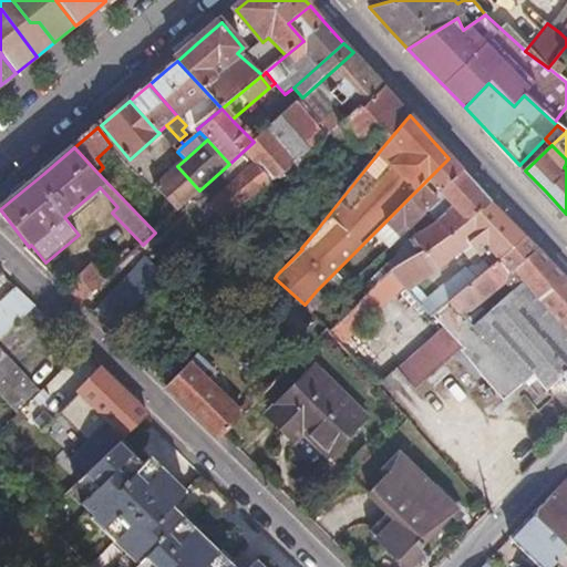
[(422,206),(462,174),(449,158),(385,222),(401,237),(408,230),(426,212),(422,206)]
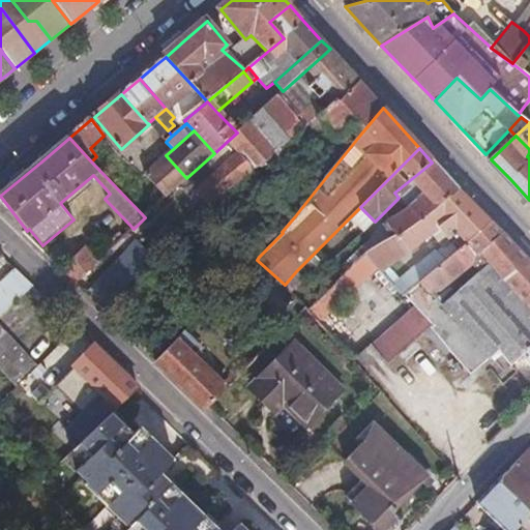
[(167,197),(186,178),(166,155),(146,174),(167,197)]
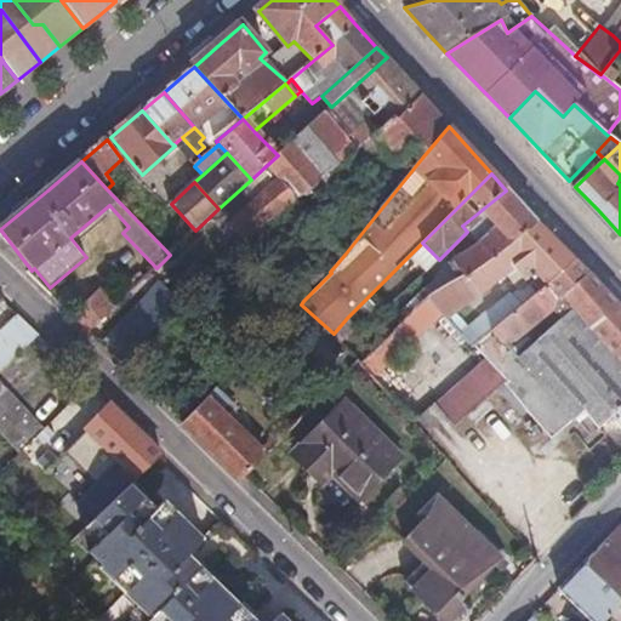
[(437,284),(442,289),(516,241),(537,223),(525,211),(506,191),(462,226),(467,232),(477,244),(454,260),(455,261),(437,284)]
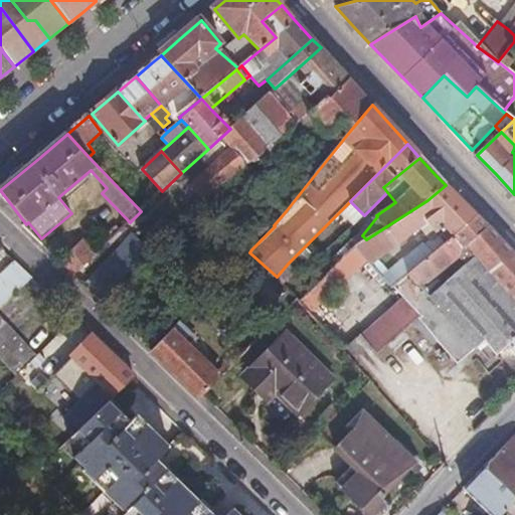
[(355,246),(368,262),(426,220),(436,232),(443,227),(441,223),(465,205),(457,197),(446,185),(427,200),(366,239),(355,246)]
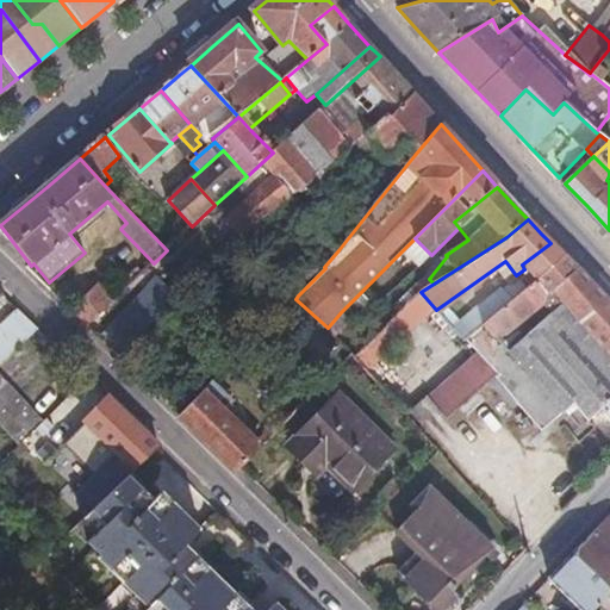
[(439,248),(446,255),(468,240),(459,228),(439,248)]
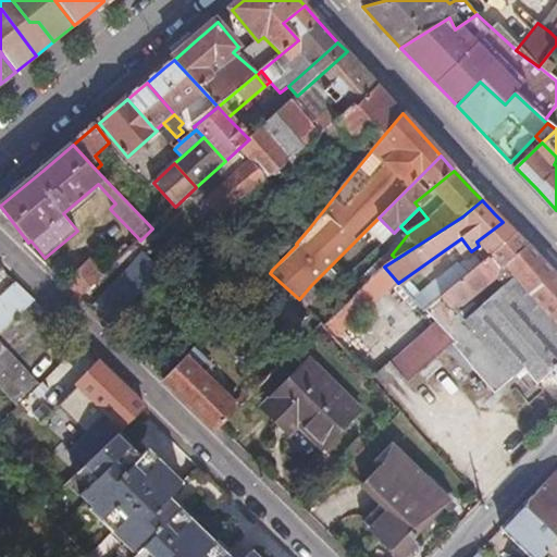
[(382,244),(394,233),(379,218),(368,229),(382,244)]
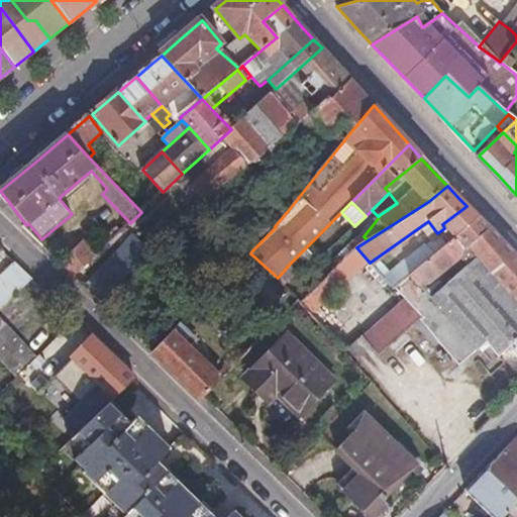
[(442,224),(444,228),(471,209),(467,206),(442,224)]
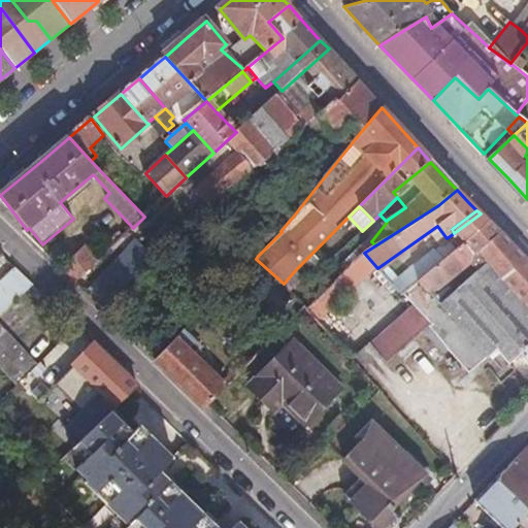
[(454,233),(447,238),(456,250),(463,243),(474,255),(498,232),(481,213),(454,233)]
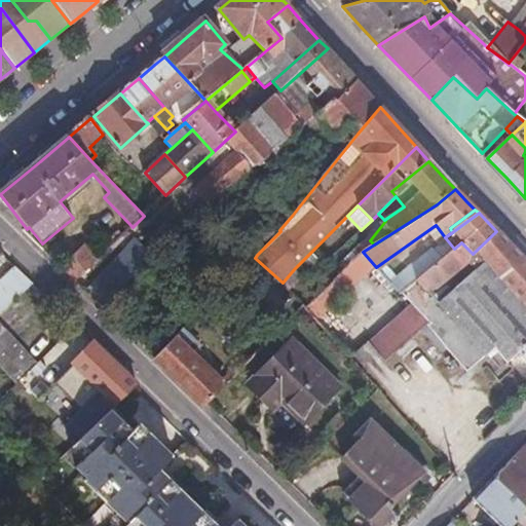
[(119,231),(123,236),(128,231),(124,226),(119,231)]
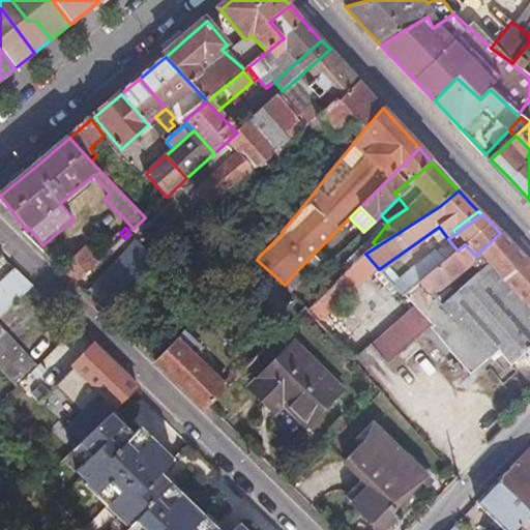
[(102,249),(108,254),(124,238),(120,233),(102,249)]
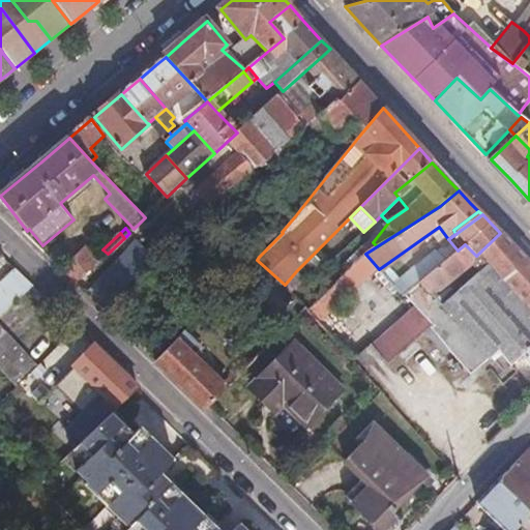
[(430,294),(372,345),(388,363),(430,326),(457,357),(474,344),(489,359),(496,354),(510,364),(523,353),(529,347),(529,264),(500,233),(476,256),(465,244),(458,251),(419,282),(430,294)]
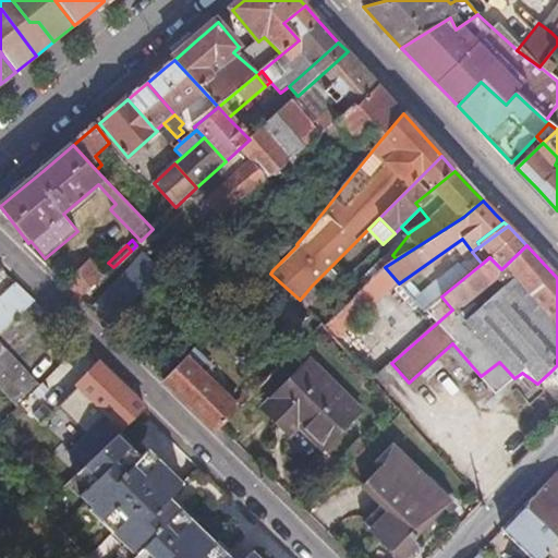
[(472,252),(413,300),(424,312),(441,296),(482,264),(472,252)]
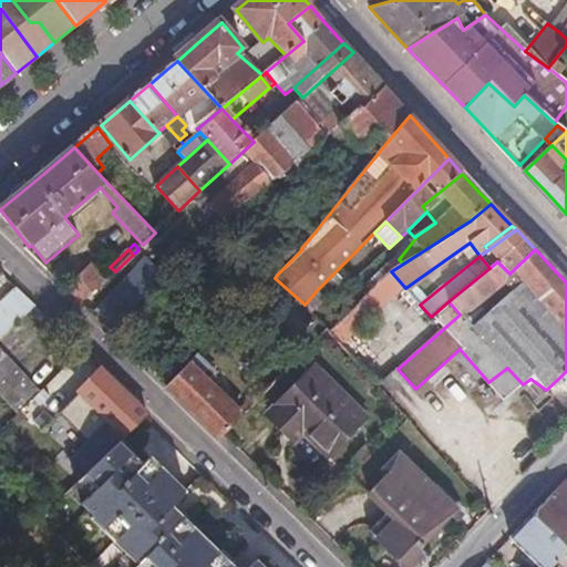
[(65,288),(82,303),(106,280),(91,265),(65,288)]
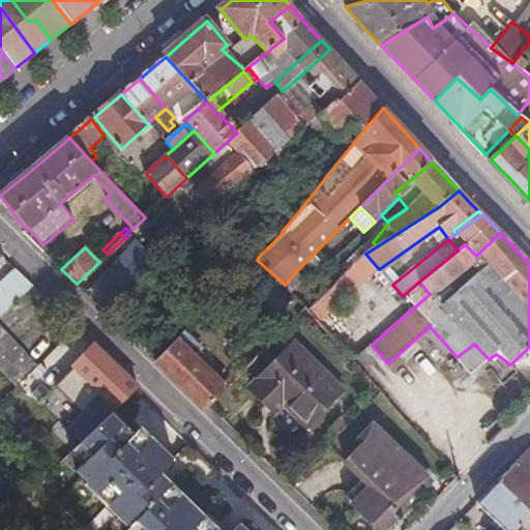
[(332,313),(379,269),(365,254),(307,311),(354,361),(365,350),(332,313)]
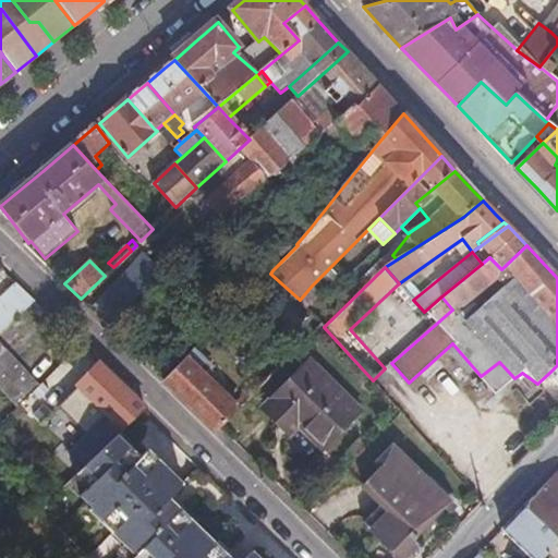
[(329,268),(312,286),(320,294),(338,277),(329,268)]
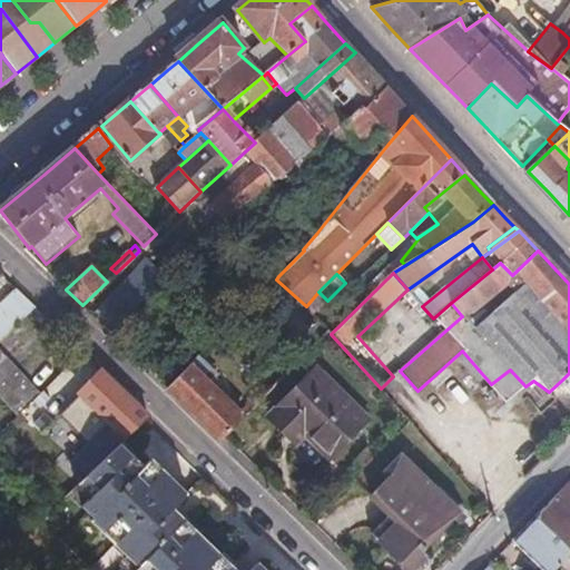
[(0,341),(35,308),(17,291),(0,306),(0,341)]
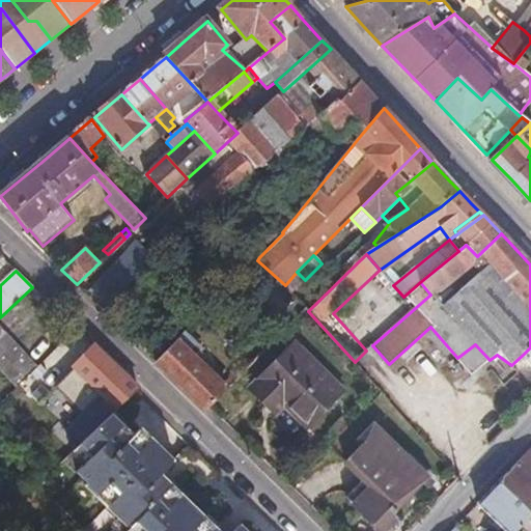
[(253,327),(261,336),(269,329),(259,319),(253,327)]
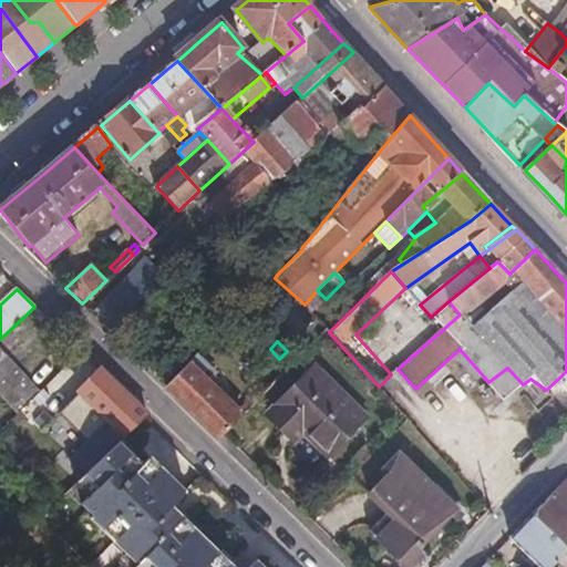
[(0,395),(18,415),(21,412),(39,394),(0,351),(0,395)]
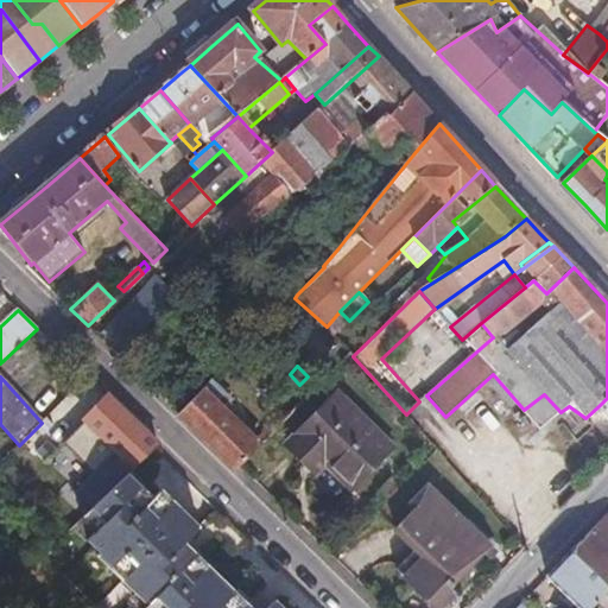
[(236,470),(241,466),(261,445),(225,410),(233,401),(211,381),(179,415),(236,470)]
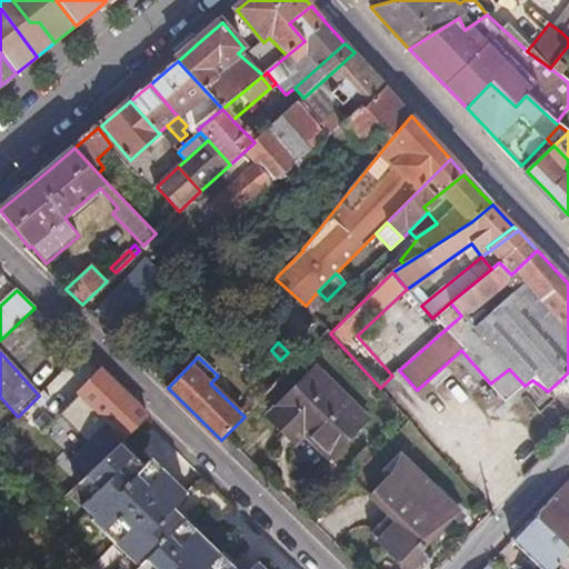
[(525,386),(509,369),(490,383),(506,401),(525,386)]
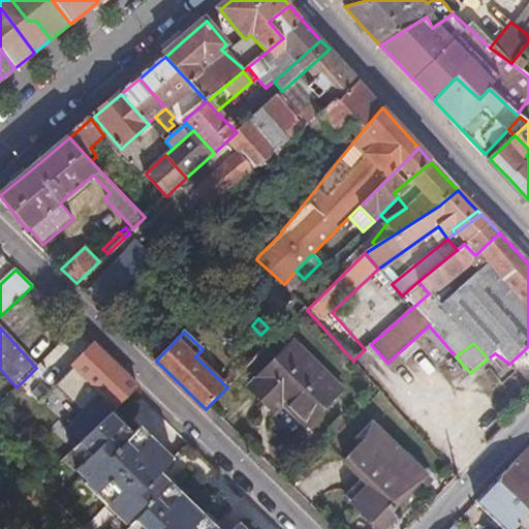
[(112,412),(136,387),(92,344),(72,365),(105,395),(79,421),(90,433),(112,412)]
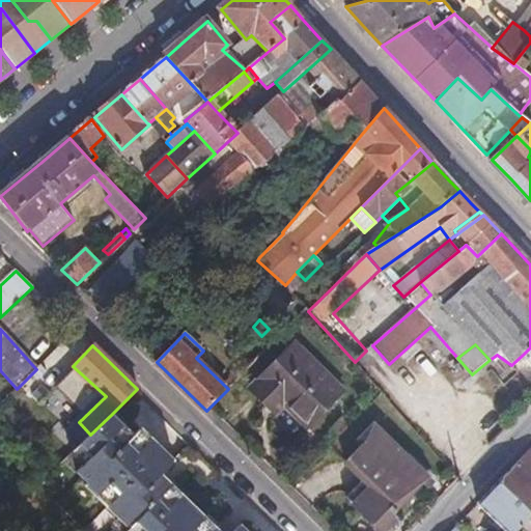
[(313,436),(347,400),(292,348),(250,390),(274,413),(282,406),(313,436)]
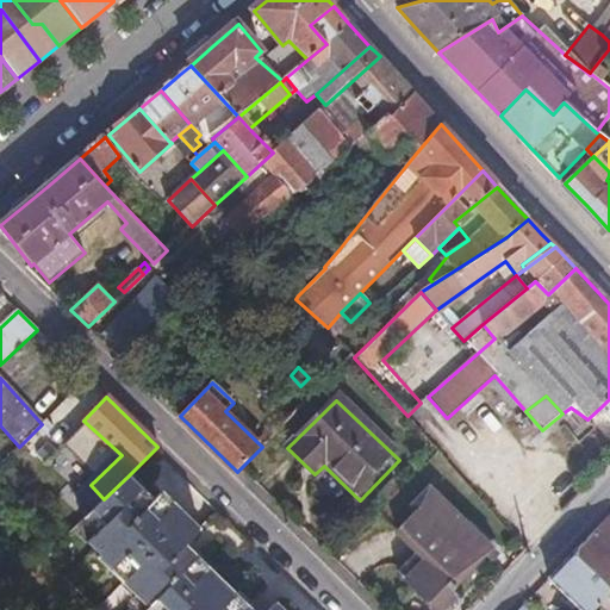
[(42,424),(23,443),(43,465),(62,444),(42,424)]
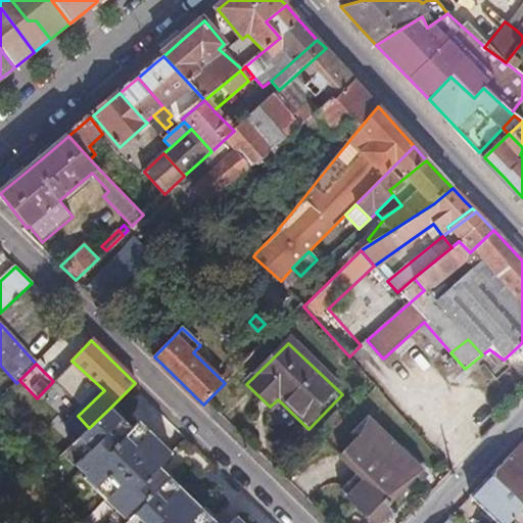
[(241,522),(236,518),(230,522),(214,522),(158,468),(172,455),(139,423),(132,430),(121,419),(122,418),(110,408),(89,428),(78,438),(90,450),(82,459),(75,467),(85,476),(83,478),(115,510),(120,506),(131,517),(124,522),(241,522)]
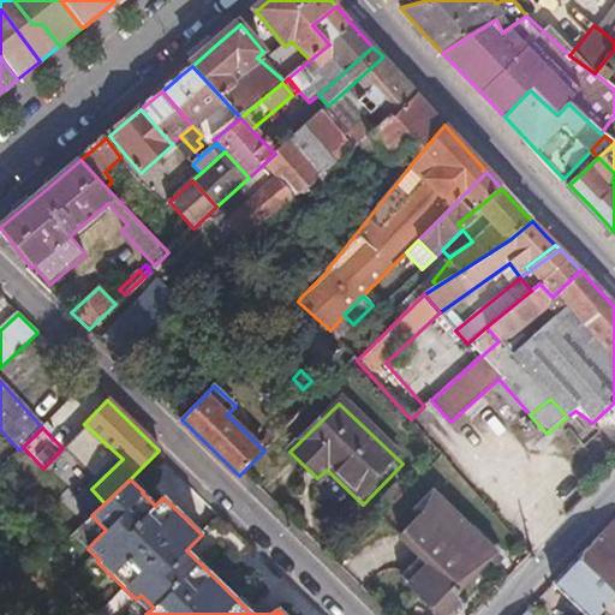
[(437,611),(455,593),(493,555),(461,524),(465,521),(431,489),(415,508),(419,512),(396,537),(418,559),(424,563),(406,583),(437,611)]
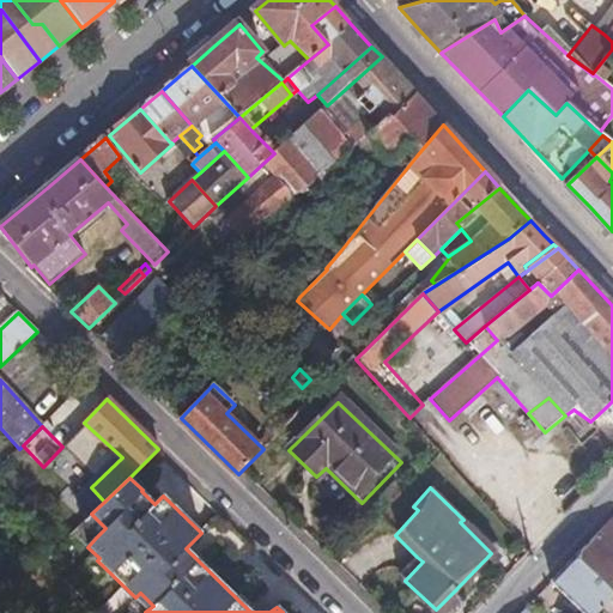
[(91,514),(82,525),(96,538),(105,528),(91,514)]
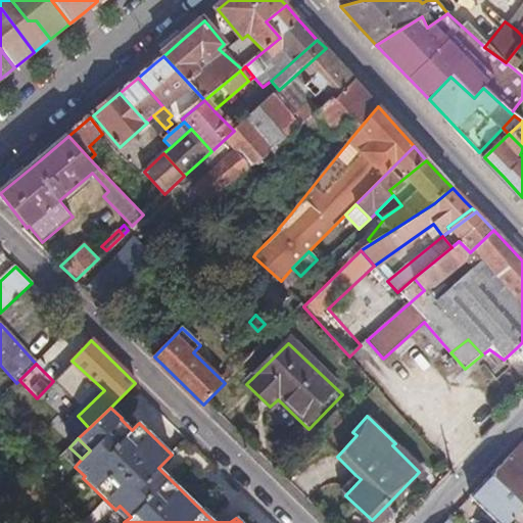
[(522,442),(492,474),(522,504),(522,442)]
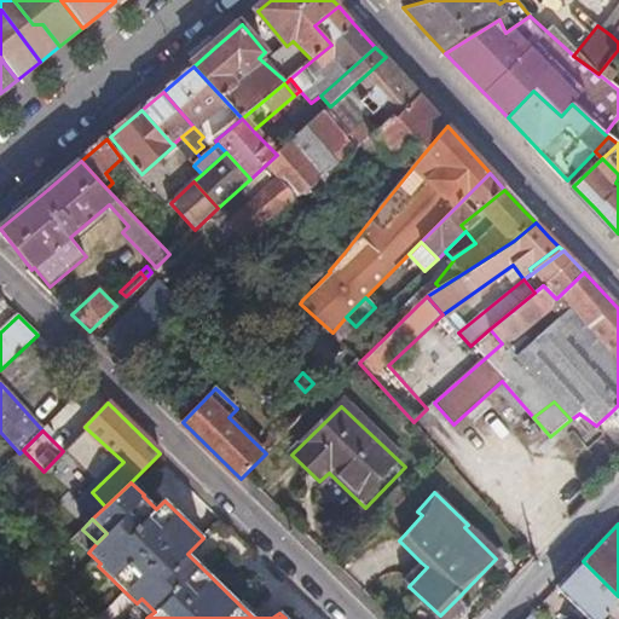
[(600,618),(618,599),(618,596),(583,561),(557,588),(589,618),(600,618)]
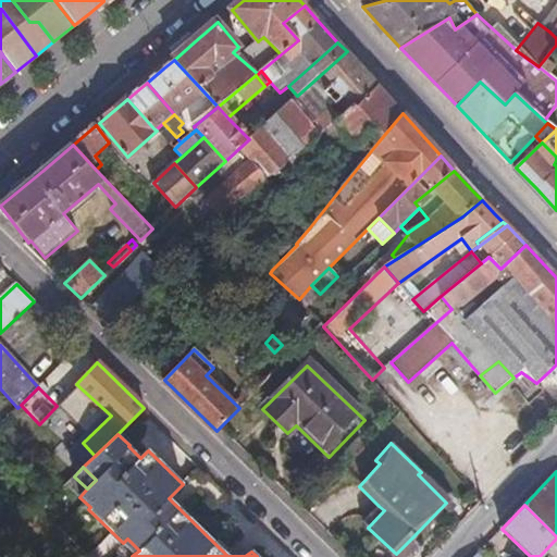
[(384,510),(379,506),(363,522),(368,528),(384,510)]
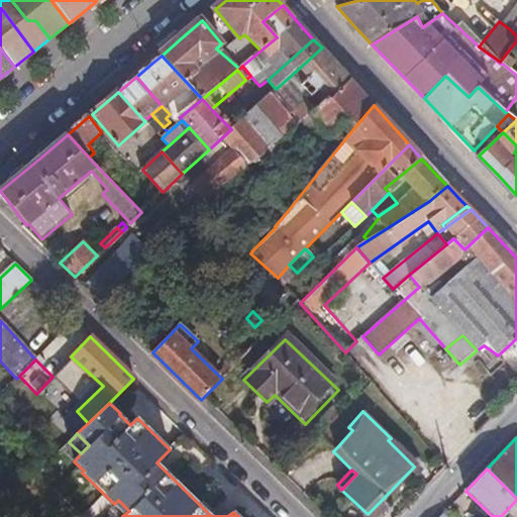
[(376,516),(389,505),(383,499),(368,514),(370,516),(376,516)]
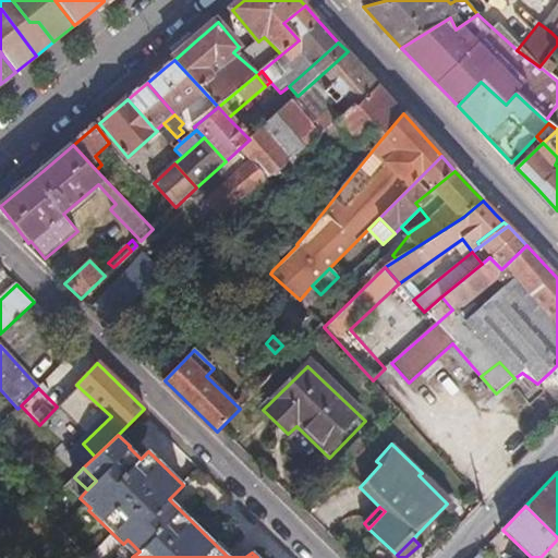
[(128,540),(123,544),(120,548),(124,553),(130,557),(132,557),(140,552),(128,540)]
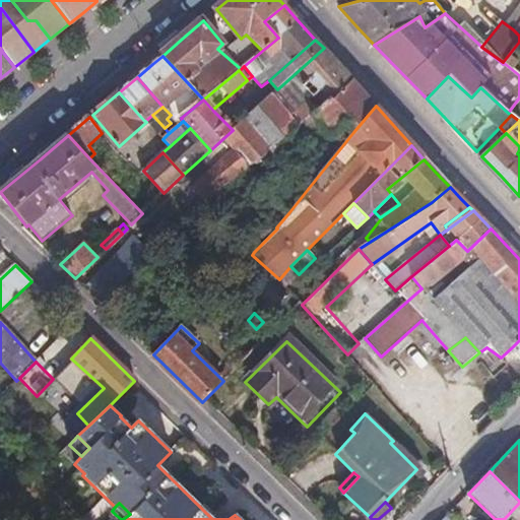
[(519,519),(519,503),(504,519),(519,519)]
